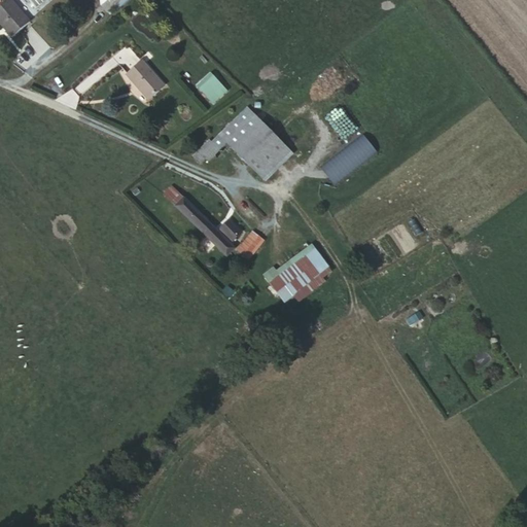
[(128,0),(115,0),(111,4),(116,10),(128,0)]
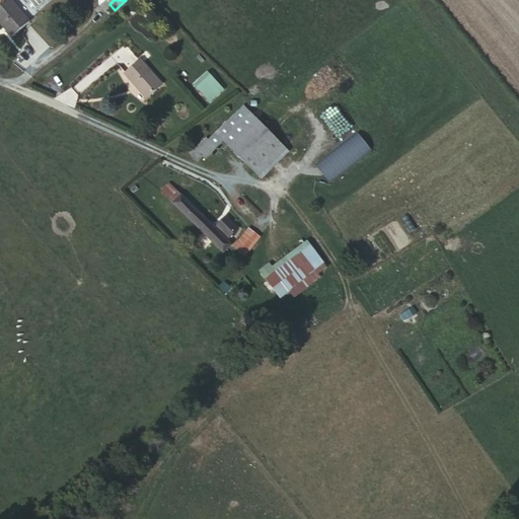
[(12,38),(28,22),(8,1),(0,7),(0,21),(8,30),(7,31),(12,38)]
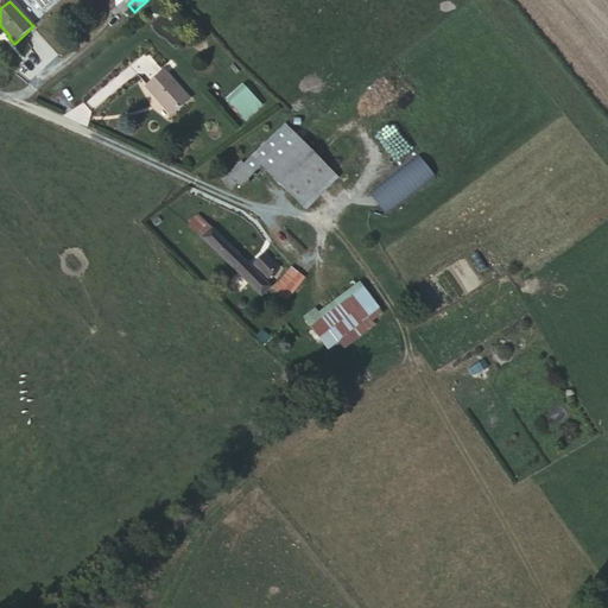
[(163,71),(144,88),(171,116),(189,100),(163,71)]
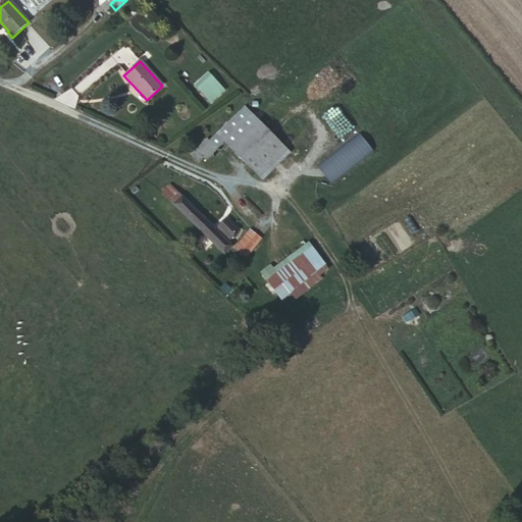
[(211,105),(226,91),(208,72),(194,87),(211,105)]
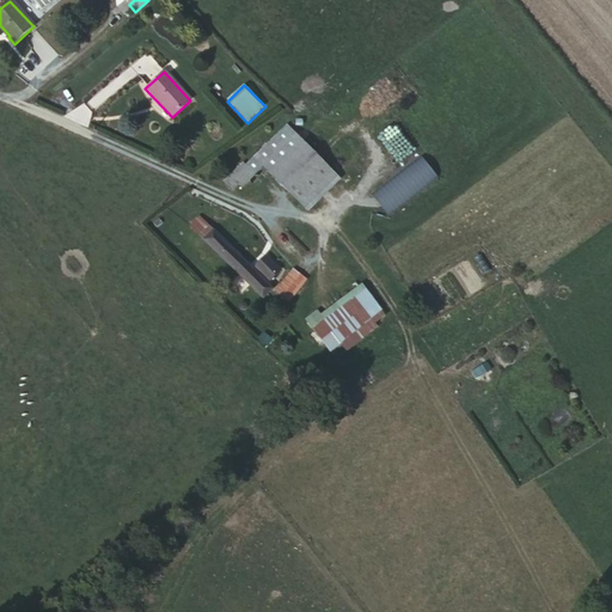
[(383,136),(410,178),(427,166),(399,124),(383,136)]
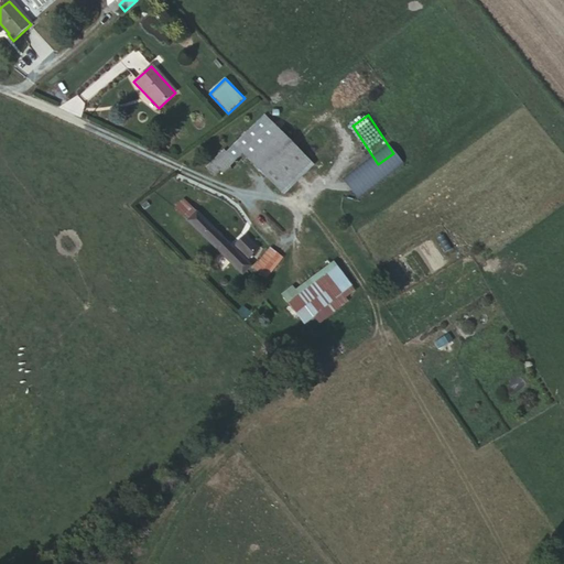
[(227,149),(208,166),(215,174),(220,170),(224,174),(243,154),(281,192),(310,162),(264,116),(228,150),(227,149)]
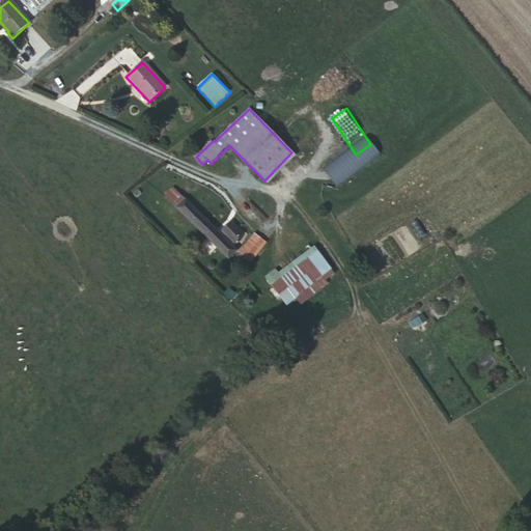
[(173,189),(165,197),(228,258),(236,250),(231,245),(243,233),(230,222),(219,233),(173,189)]
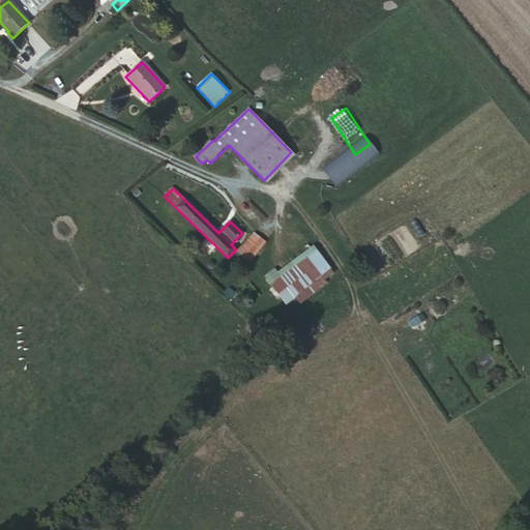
[(254,236),(237,253),(245,260),(261,243),(254,236)]
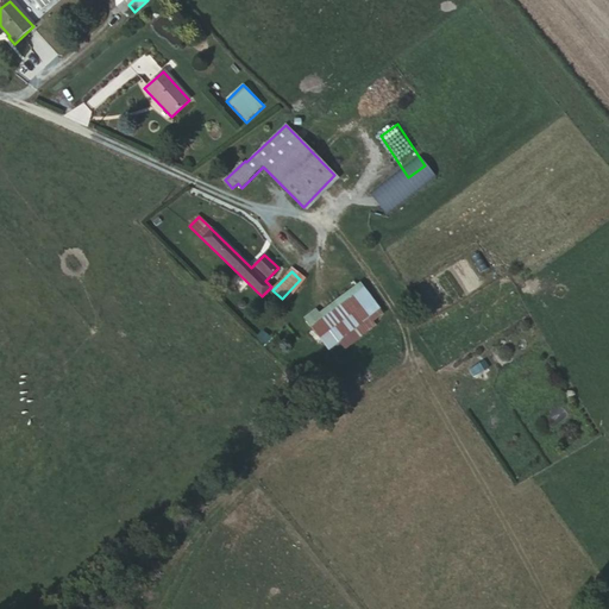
[(325,322),(314,332),(288,352),(295,362),(321,340),(327,347),(370,315),(363,305),(371,297),(363,287),(322,319),(325,322)]
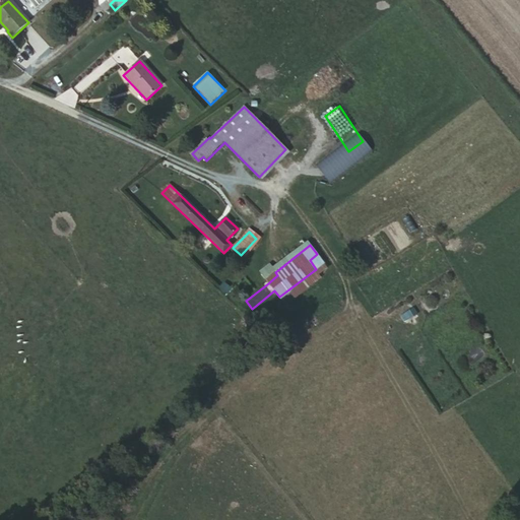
[(310,260),(316,269),(324,264),(317,254),(310,260)]
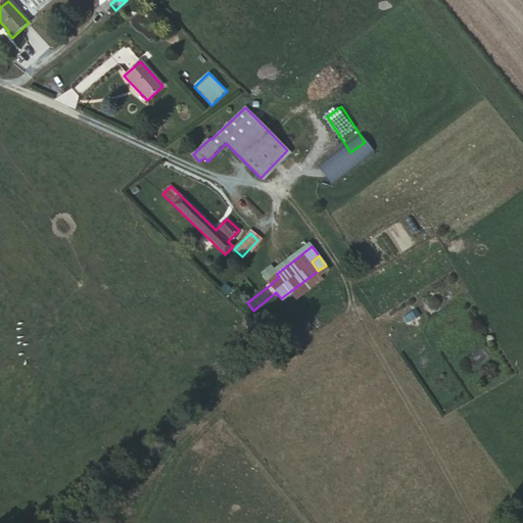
[(263,274),(270,285),(279,277),(277,274),(272,268),(263,274)]
